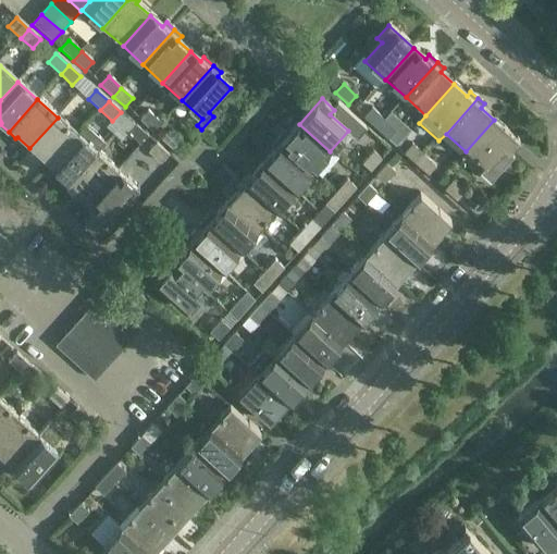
[(372,110),(363,119),(376,130),(384,121),(372,110)]
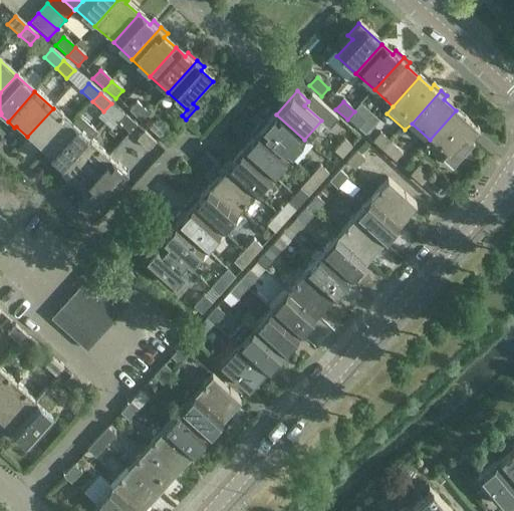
[(137,103),(130,111),(141,121),(148,113),(137,103)]
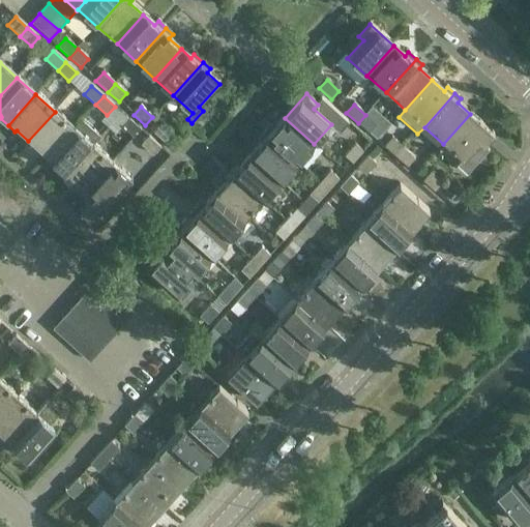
[(55,112),(28,141),(40,151),(38,153),(46,159),(74,129),(55,112)]
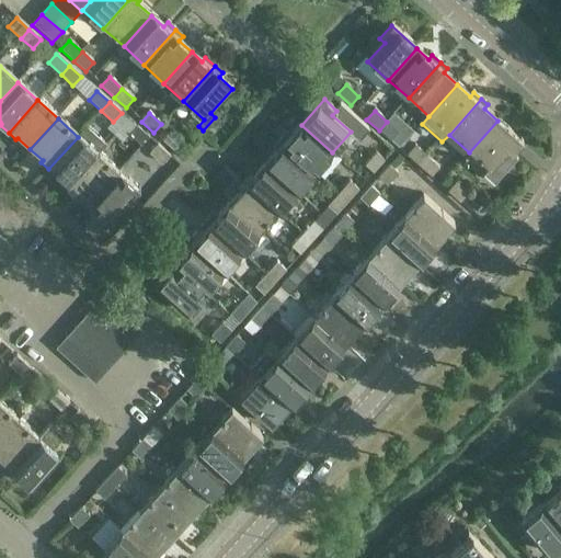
[(497,121),(469,152),(490,171),(506,152),(512,157),(524,144),(497,121)]
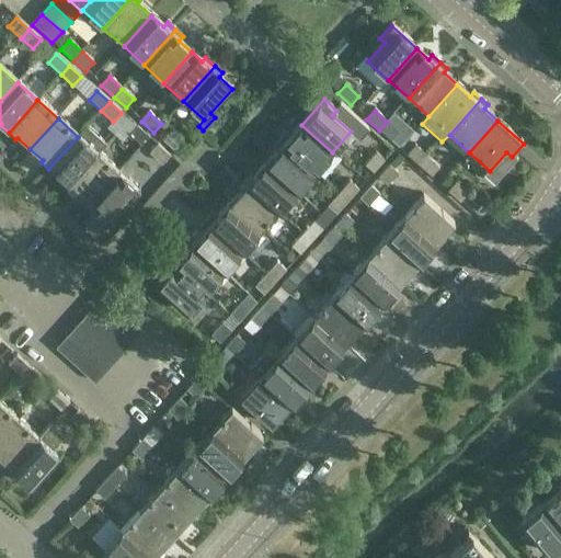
[(387,122),(379,131),(391,141),(399,133),(387,122)]
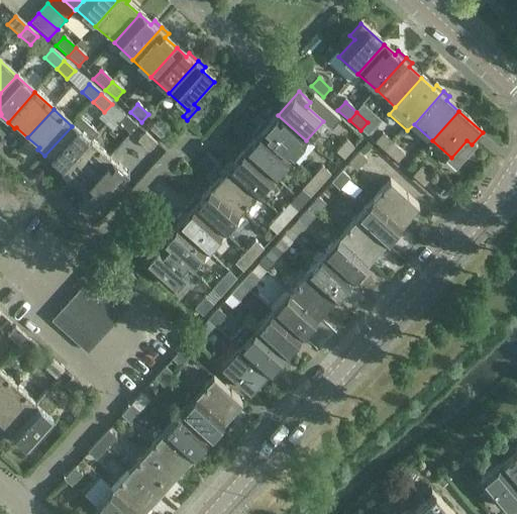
[(306,140),(278,115),(268,126),(265,123),(257,131),(289,160),(306,140)]
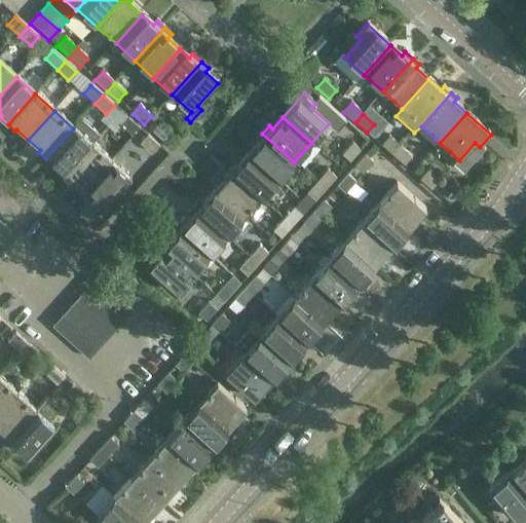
[(133,138),(140,129),(128,118),(121,126),(133,138)]
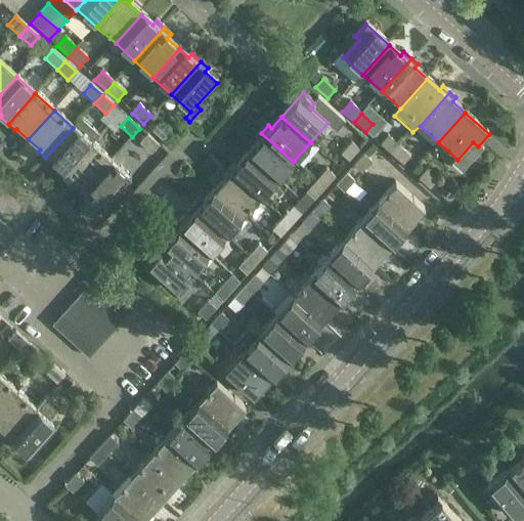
[(159,123),(151,131),(163,142),(171,133),(159,123)]
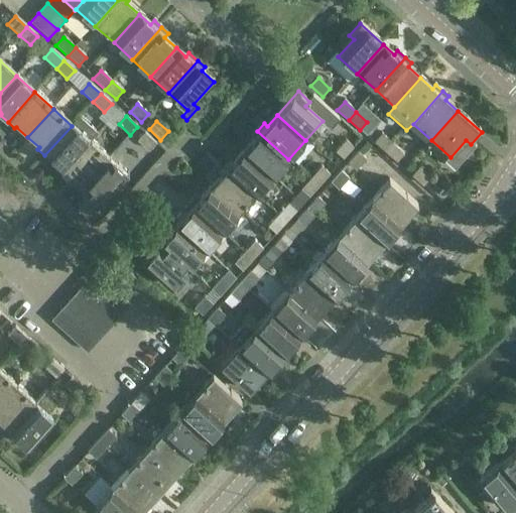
[(72,126),(44,155),(51,162),(53,160),(65,170),(90,142),(72,126)]
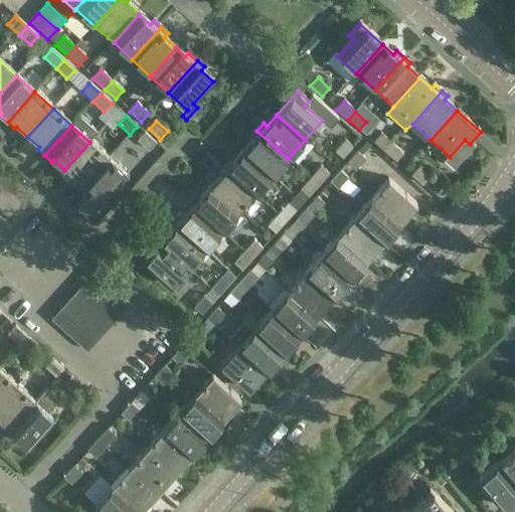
[(288,159),(256,131),(250,137),(253,140),(242,152),(272,177),(288,159)]
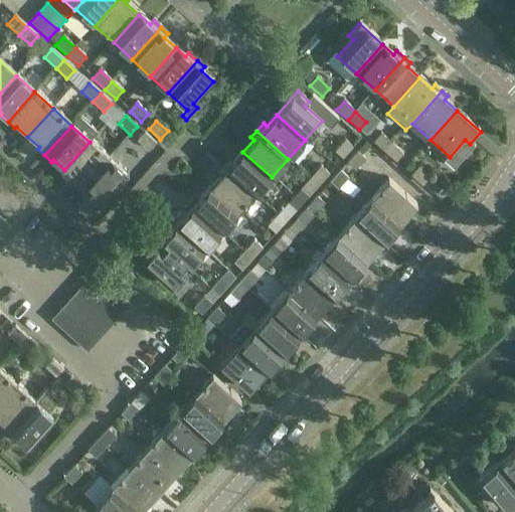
[(157,144),(145,134),(137,142),(149,152),(157,144)]
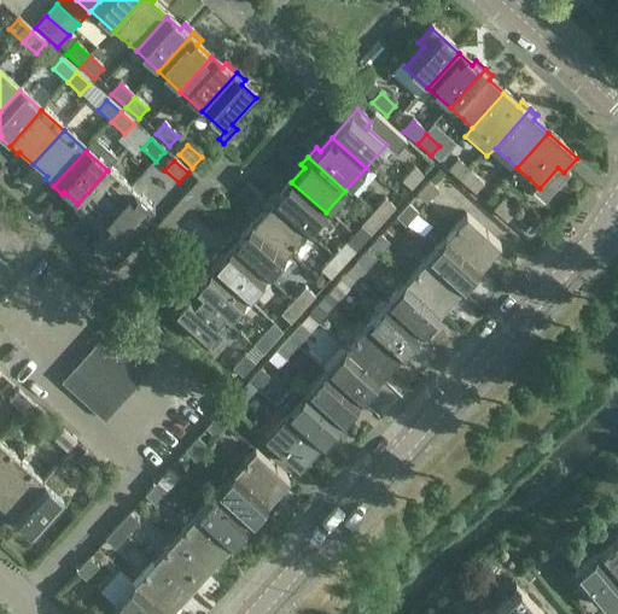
[(458,162),(448,171),(462,183),(471,174),(458,162)]
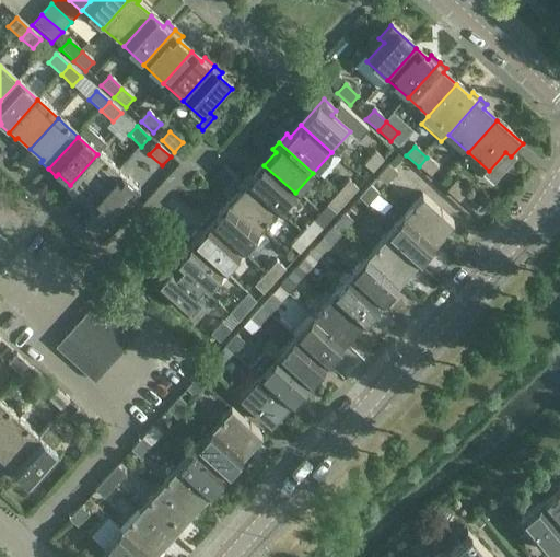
[(363,165),(373,174),(384,161),(375,153),(363,165)]
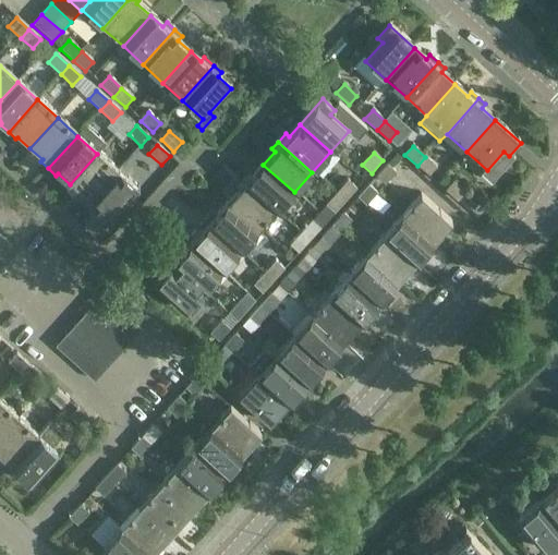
[(97,154),(70,184),(82,195),(81,197),(88,204),(118,172),(97,154)]
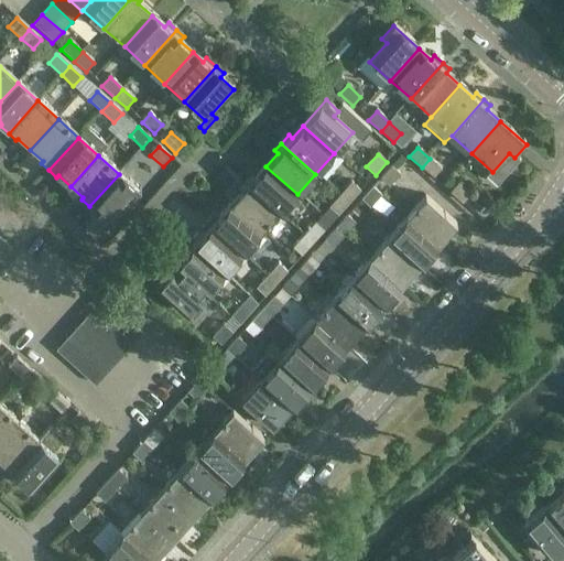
[(430,159),(422,168),(434,179),(442,170),(430,159)]
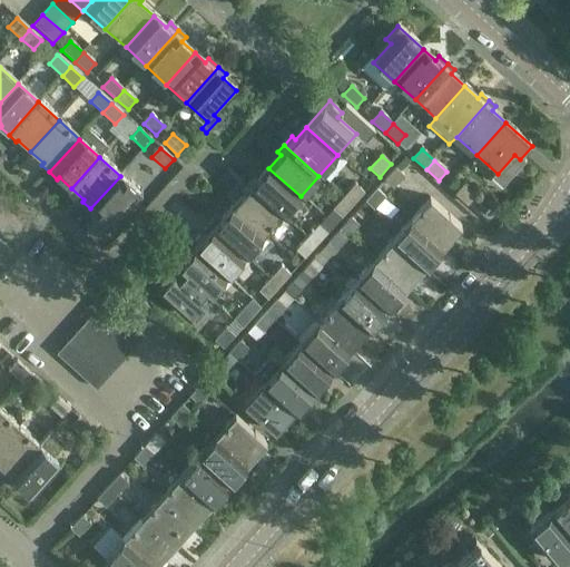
[(301,196),(268,168),(258,179),(255,177),(247,186),(282,216),(301,196)]
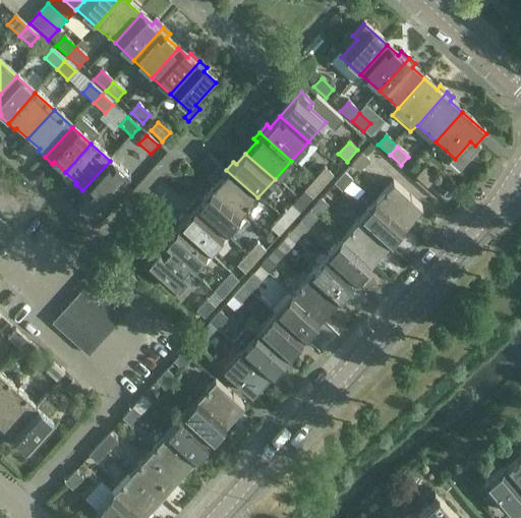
[(361,154),(351,166),(359,173),(370,162),(361,154)]
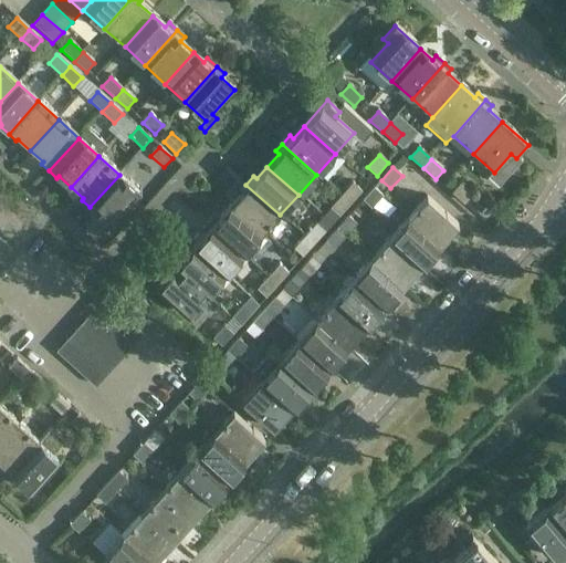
[(119,175),(90,207),(97,215),(100,212),(113,225),(140,194),(119,175)]
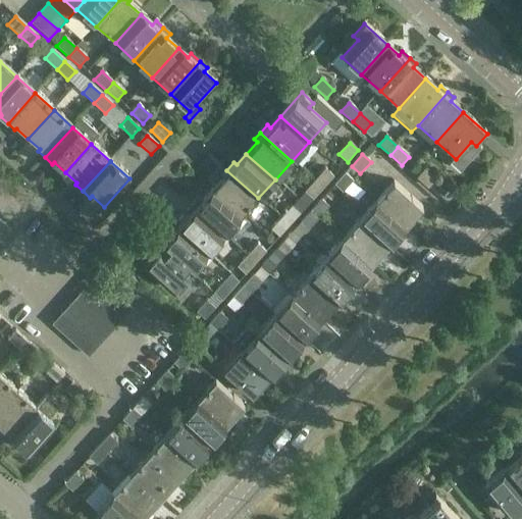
[(323,189),(333,177),(325,169),(314,182),(323,189)]
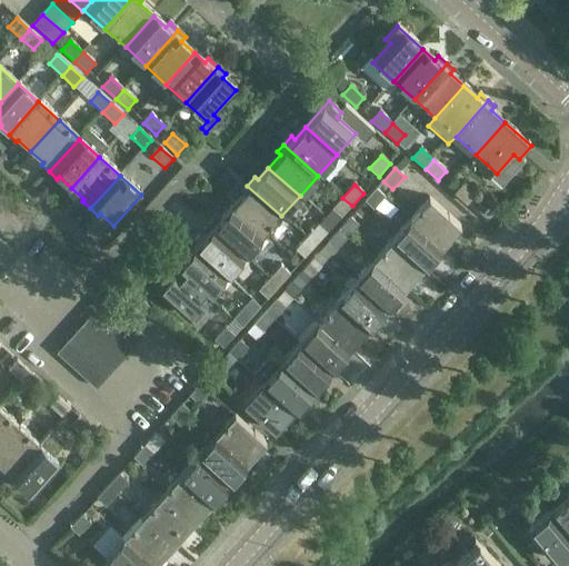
[(281,216),(247,186),(240,192),(243,196),(231,209),(263,237),(281,216)]
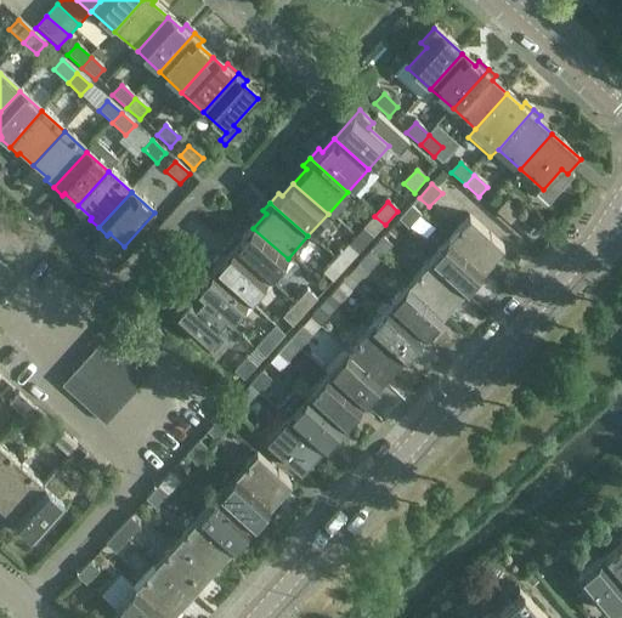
[(505,204),(496,214),(510,226),(519,216),(505,204)]
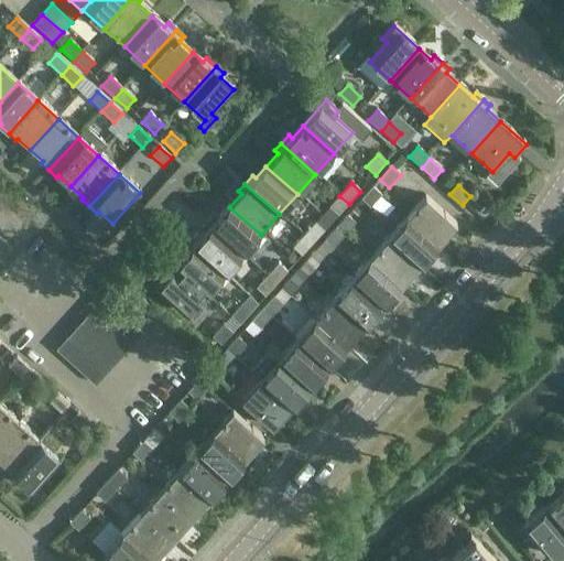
[(372,187),(361,201),(370,208),(382,196),(372,187)]
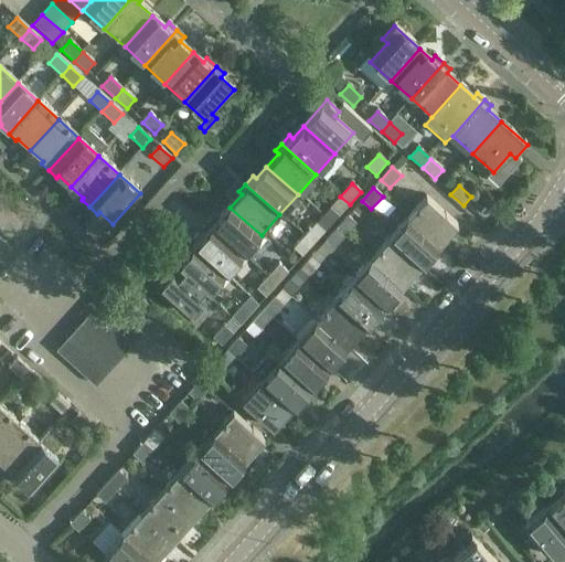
[(350,204),(340,197),(330,209),(339,216),(350,204)]
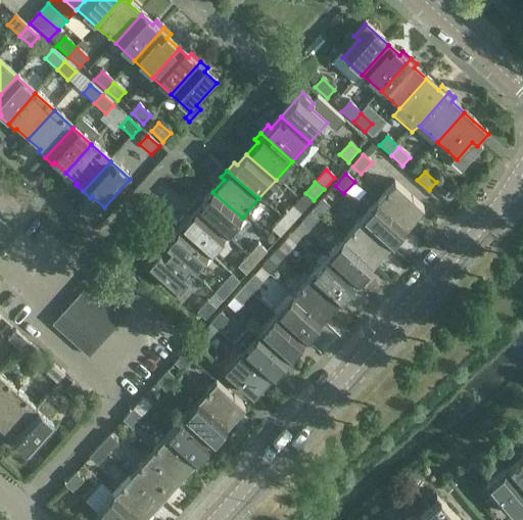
[(394,184),(377,203),(409,232),(416,225),(413,222),(423,209),(394,184)]
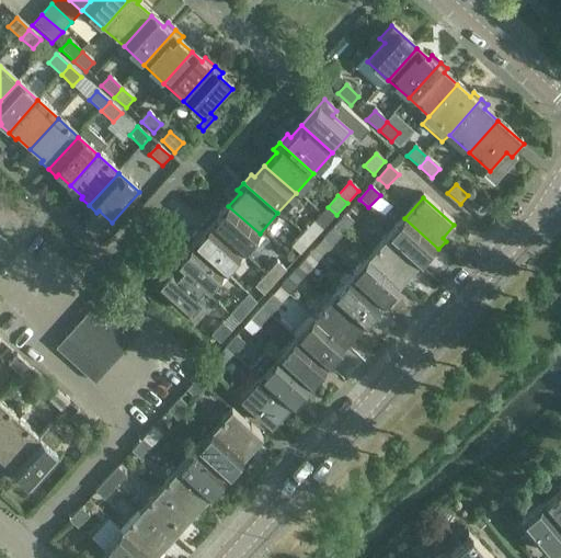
[(260,234),(228,206),(218,217),(214,215),(207,223),(241,253),(260,234)]
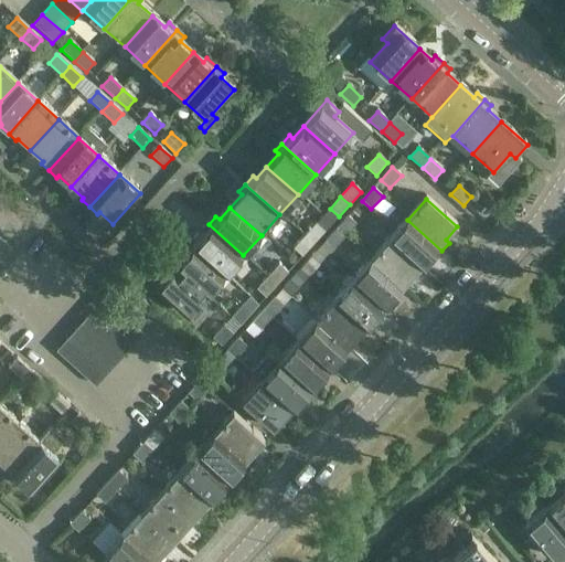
[(336,230),(345,237),(356,224),(348,216),(336,230)]
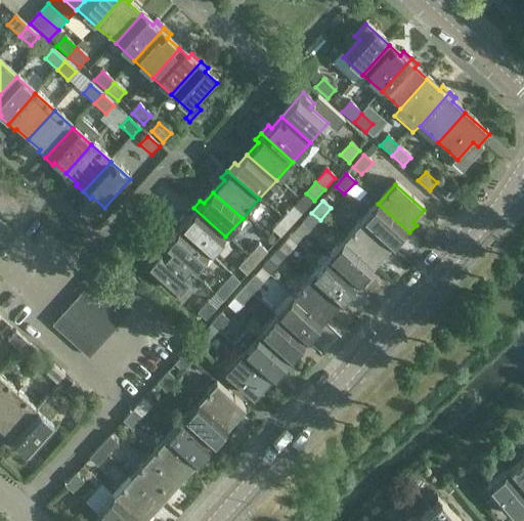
[(291,227),(301,215),(287,202),(276,213),(282,219),(281,219),(291,227)]
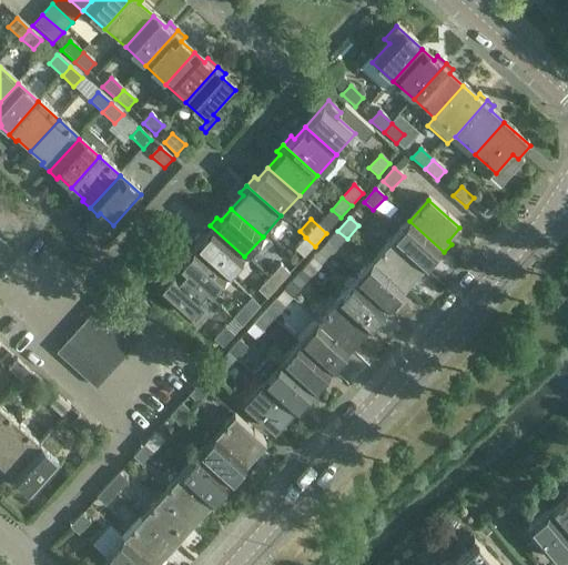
[(444,252),(409,221),(391,241),(422,270),(434,256),(437,260),(444,252)]
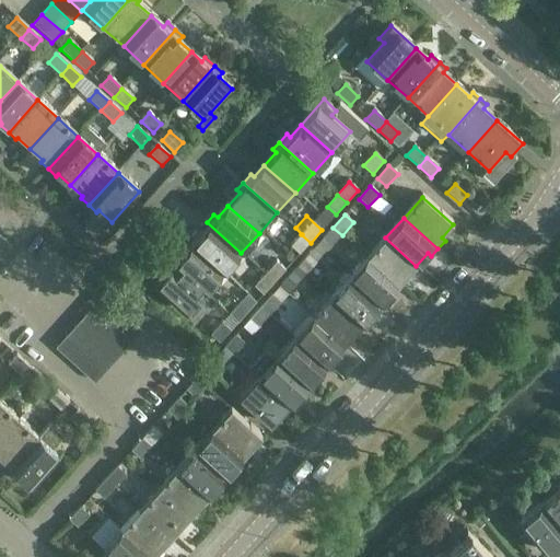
[(241,253),(207,222),(200,230),(203,233),(191,245),(222,274),(241,253)]
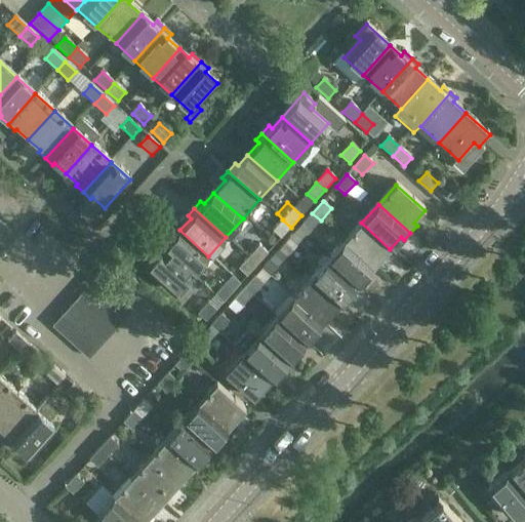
[(312,213),(303,224),(311,232),(321,221),(312,213)]
